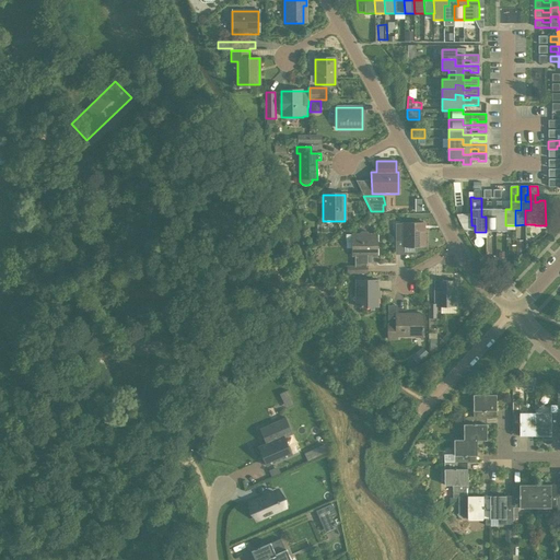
[(487,209),(481,209),(481,217),(486,217),(486,232),(496,232),(496,217),(491,217),(491,209),(491,202),(487,202),(487,209)]
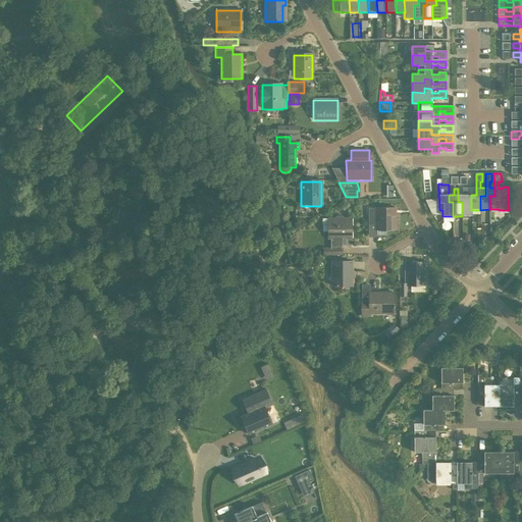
[(463,195),(458,195),(458,202),(462,202),(462,216),(472,216),(472,210),(471,210),(471,195),(467,195),(467,189),(463,189),(463,195)]
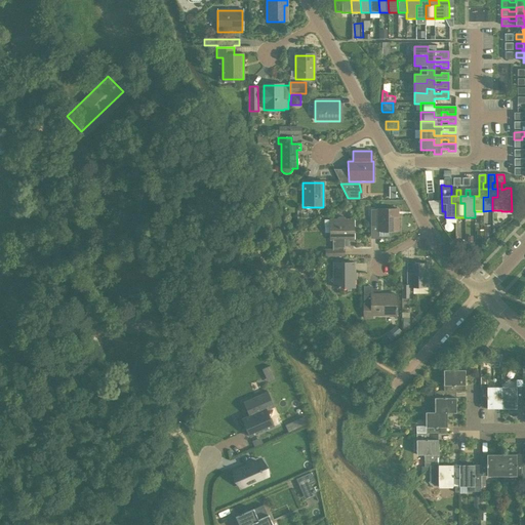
[(377,211),(370,211),(370,229),(377,228),(377,231),(397,231),(397,209),(377,209),(377,211)]
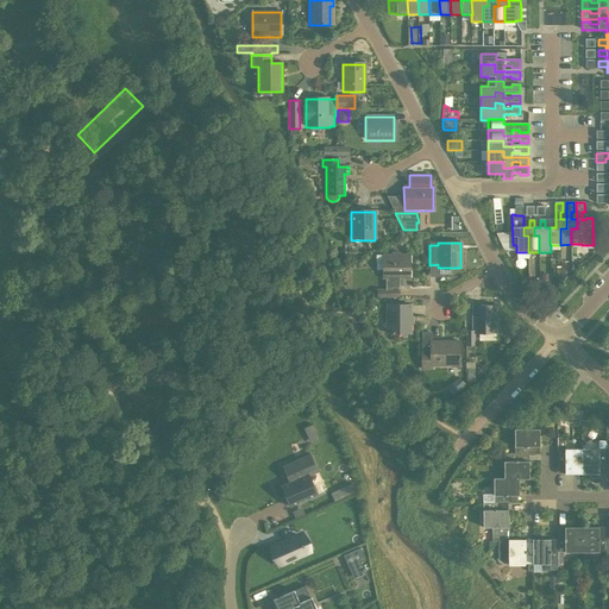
[(382,255),(382,280),(385,280),(385,289),(377,289),(377,297),(400,297),(400,288),(400,280),(410,280),(410,255),(402,255),(400,252),(393,252),(390,255),(382,255)]
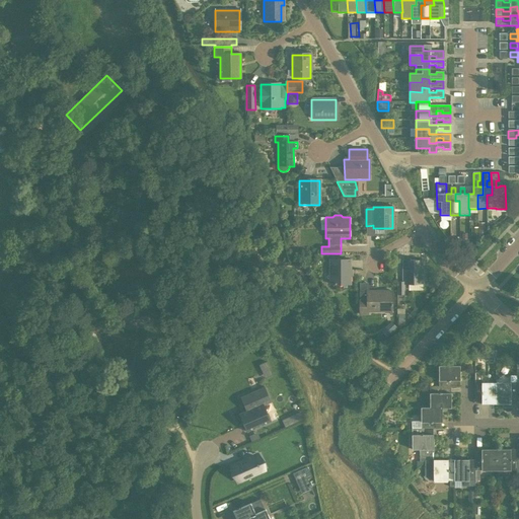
[(329,261),(329,285),(350,284),(350,260),(329,261)]
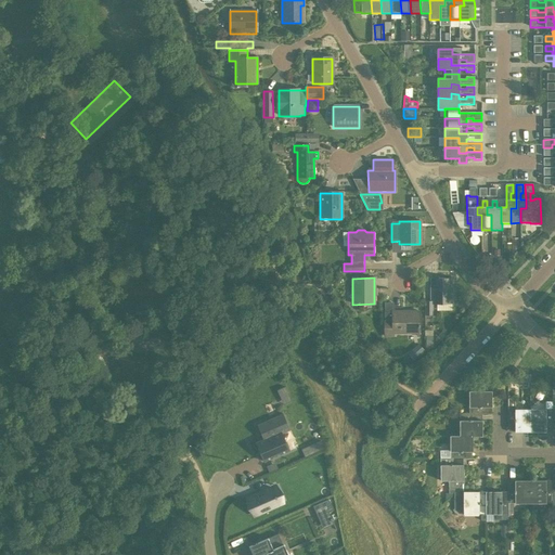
[(430,278),(430,301),(424,300),(424,314),(433,314),(433,305),(452,305),(452,278),(430,278)]
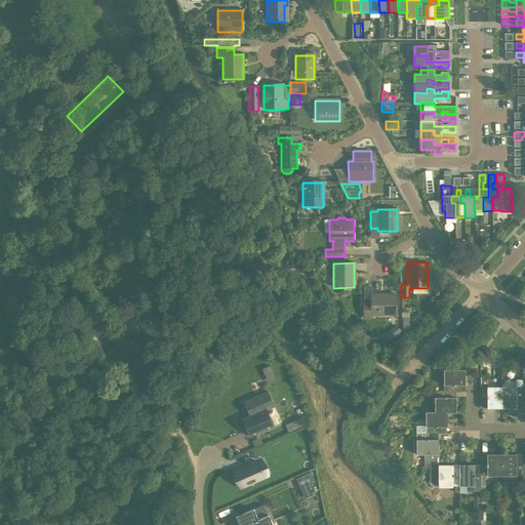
[(364,295),(364,305),(364,318),(372,318),(372,315),(396,315),(396,294),(371,294),(371,295),(364,295)]
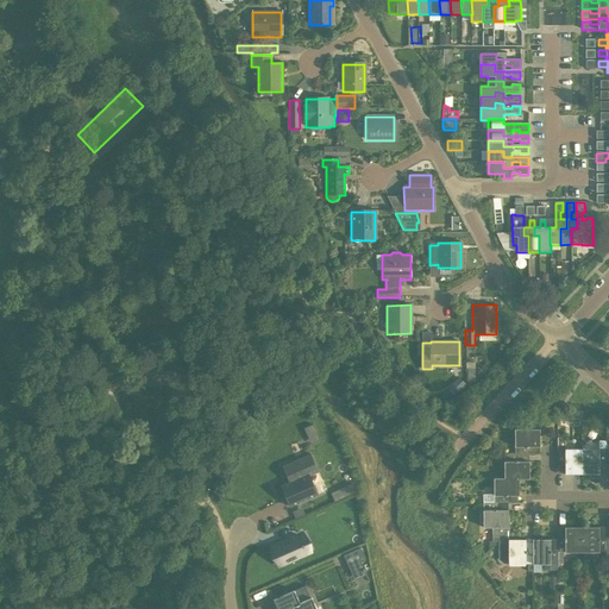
[(459,377),(454,382),(460,388),(465,384),(459,377)]
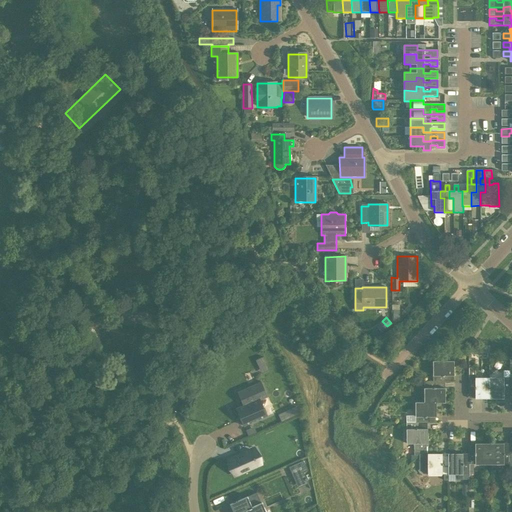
[(93,325),(87,327),(94,342),(99,339),(93,325)]
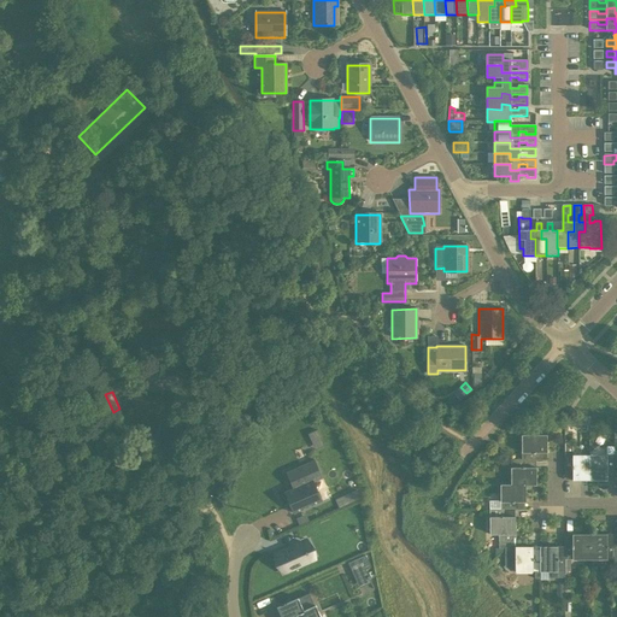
[(307,434),(312,442),(321,439),(316,430),(307,434)]
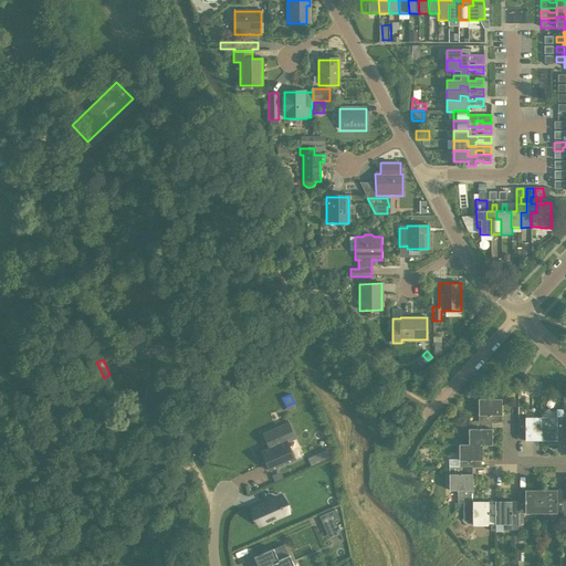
[(478,399),(478,422),(492,422),(502,422),(501,399),(478,399)]
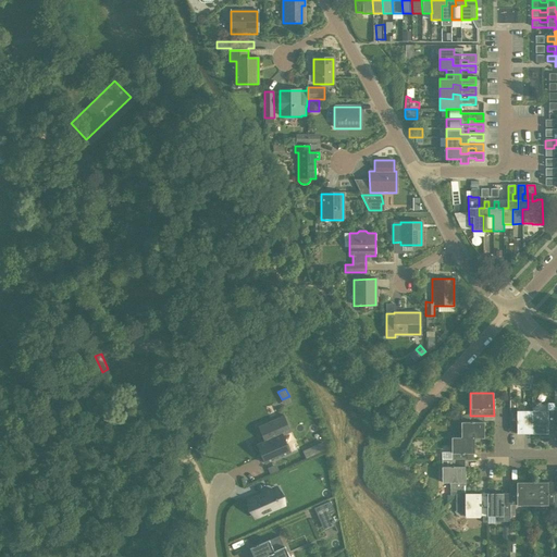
[(532,433),(532,410),(517,410),(517,399),(509,399),(509,410),(509,433),(532,433)]
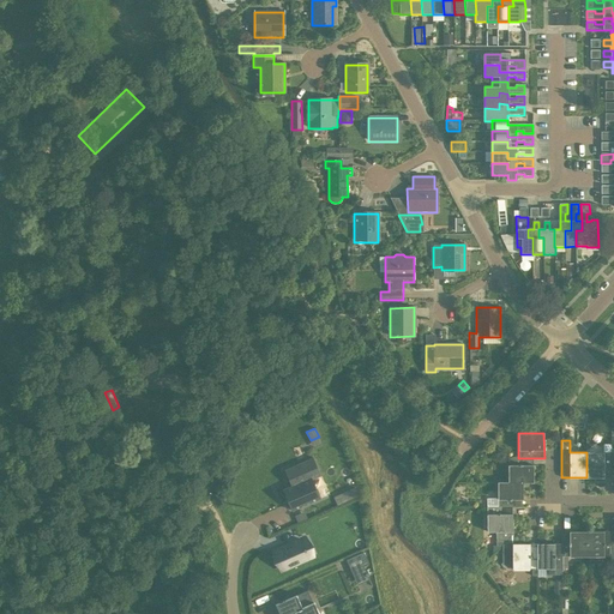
[(611,452),(587,452),(587,477),(611,477),(611,452)]
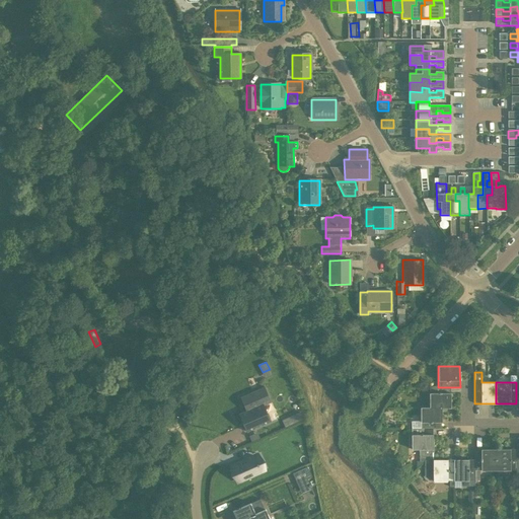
[(245,411),(238,414),(246,432),(271,421),(264,405),(271,402),(264,387),(240,397),(245,411)]
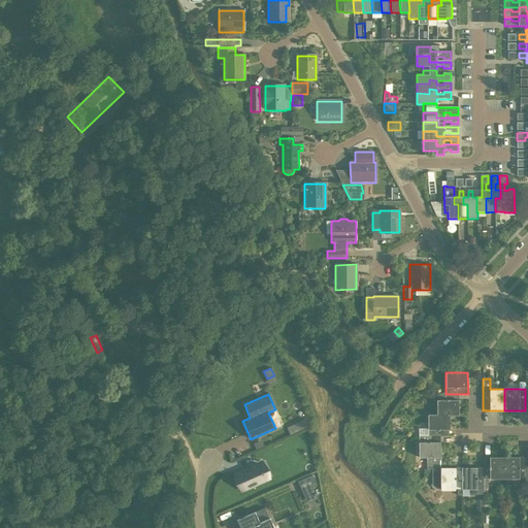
[(437,394),(437,415),(450,415),(450,416),(459,416),(459,394),(446,394),(437,394)]
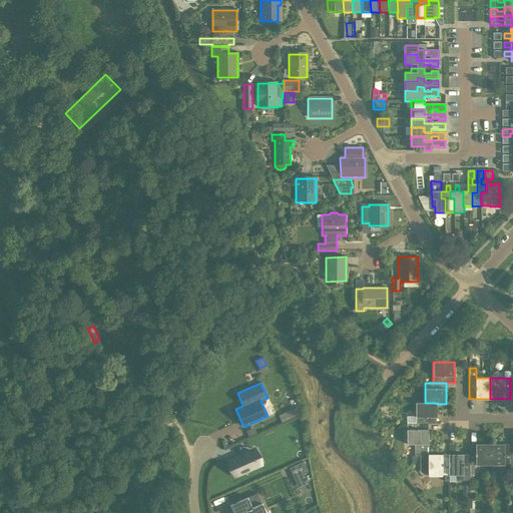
[(415,403),(415,424),(428,424),(437,424),(437,404),(437,403),(425,403),(415,403)]
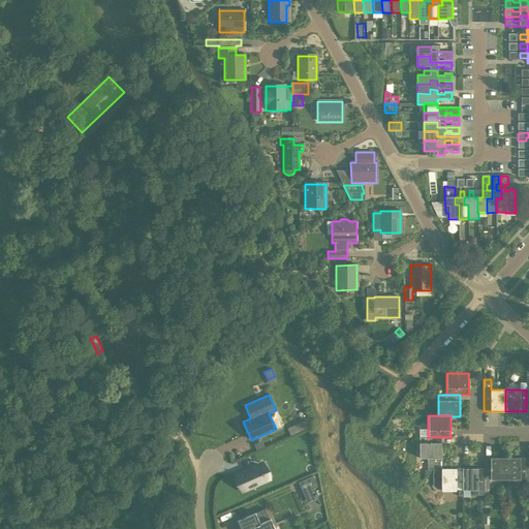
[(300,431),(300,432),(309,428),(305,419),(297,424),(298,424),(301,431),(300,431)]
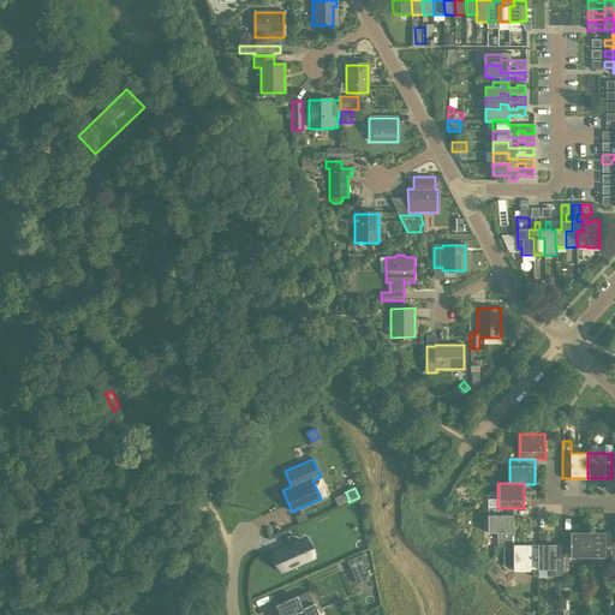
[(503,545),(503,547),(513,537),(513,532),(513,508),(497,508),(488,508),(488,532),(497,532),(497,545),(503,545)]
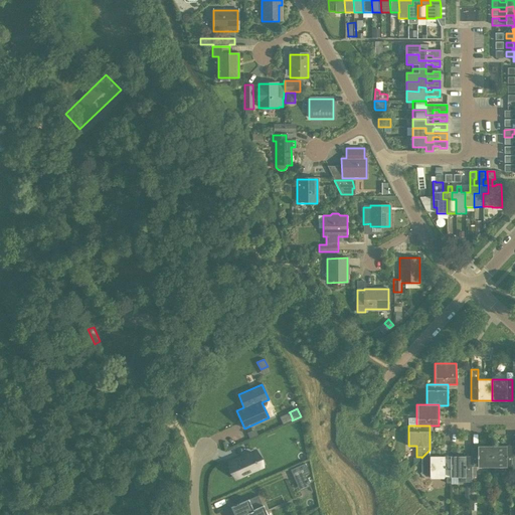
[(471,446),(471,456),(472,456),(472,467),(492,467),(492,446),(471,446)]
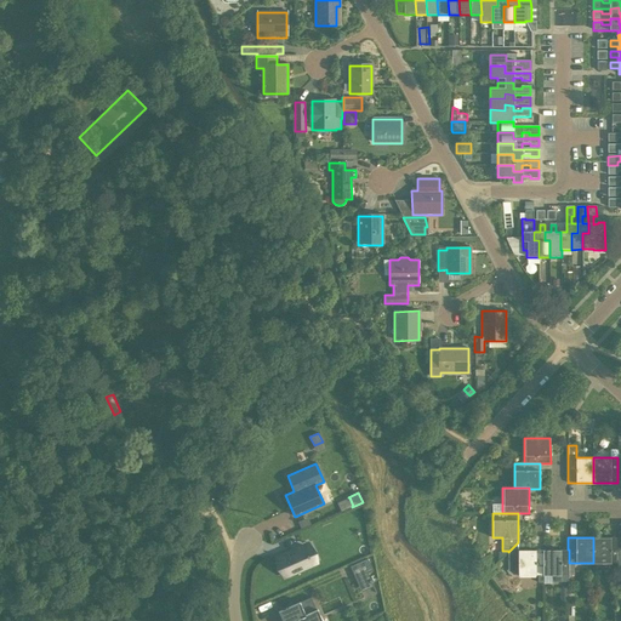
[(619,537),(617,537),(593,537),(593,563),(619,563),(619,551),(619,537)]
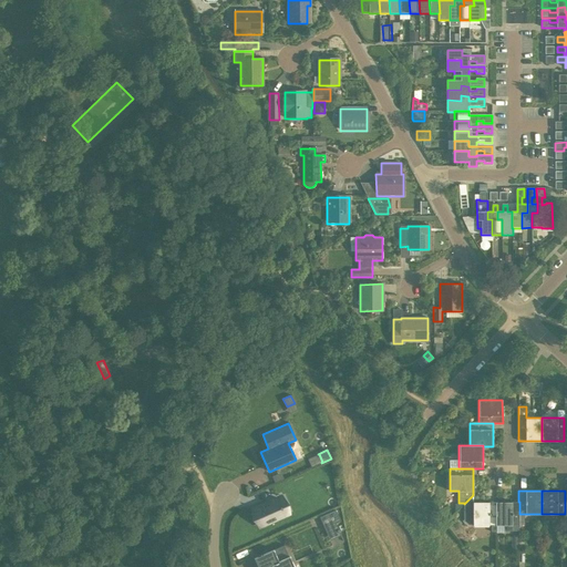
[(464,504),(463,519),(467,523),(473,523),(473,525),(496,525),(496,502),(482,502),(473,502),(473,495),(464,504)]
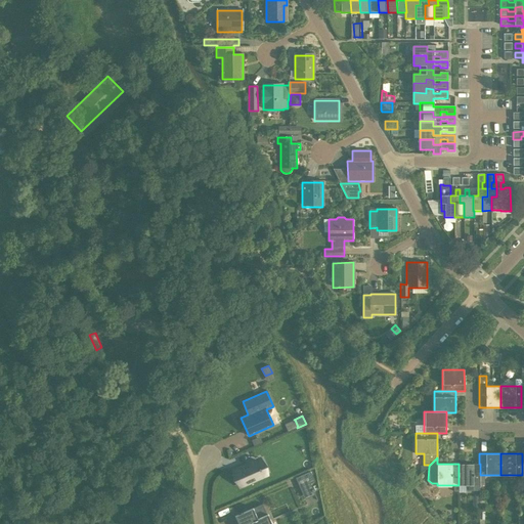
[(259,478),(263,477),(260,469),(261,469),(260,467),(259,467),(256,460),(233,470),(241,486),(259,478)]
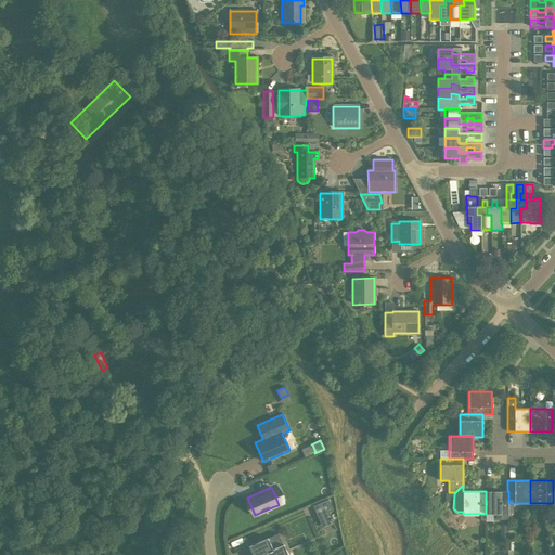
[(486,491),(486,514),(493,514),(493,519),(501,519),(508,519),(508,514),(508,503),(508,491),(507,491),(486,491)]
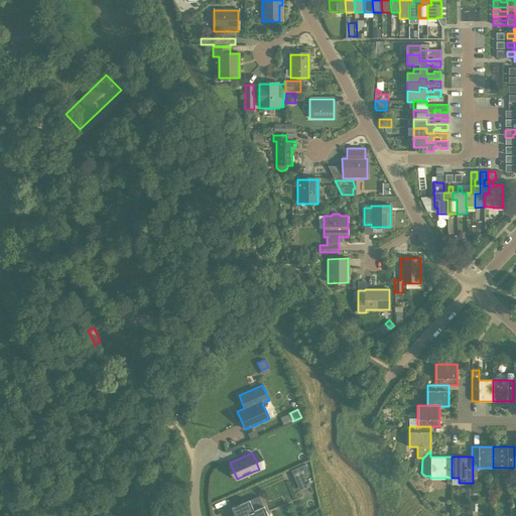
[(305,476),(310,474),(306,466),(305,465),(291,471),(295,481),(305,476)]
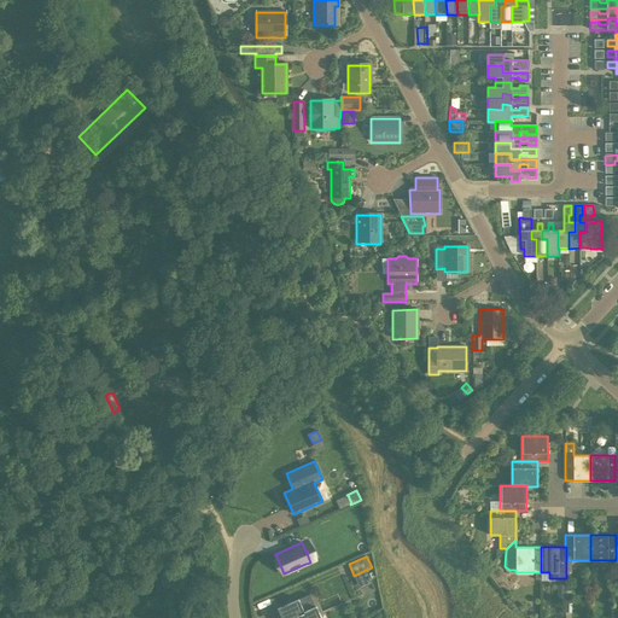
[(298,599),(277,608),(280,617),(321,617),(316,606),(315,606),(309,594),(298,599)]
